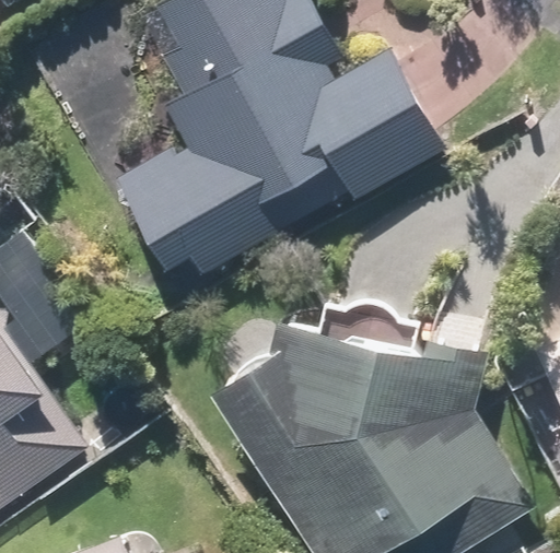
[(163,0),(155,4),(179,48),(162,58),(183,95),(164,105),(188,150),(176,156),(172,150),(115,180),(164,270),(189,256),(199,274),(348,195),(352,202),(444,153),(389,51),(349,73),(310,0),(163,0)]
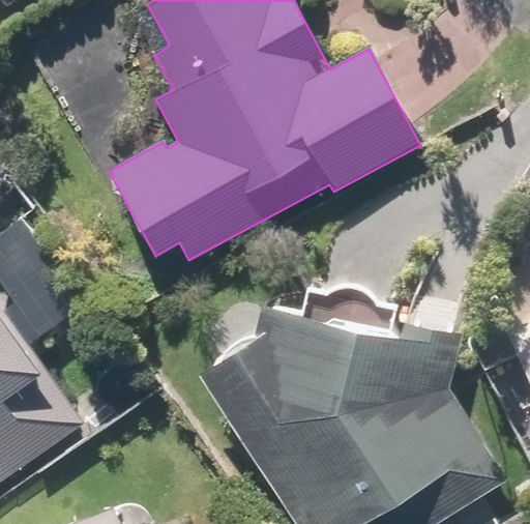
[(260,300),(252,335),(197,368),(292,523),(438,523),(508,482),(448,385),(461,335),(402,321),(399,332),(260,300)]
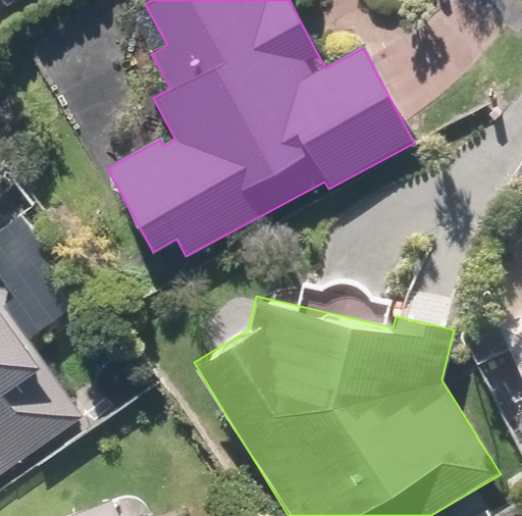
[(0,475),(84,417),(0,300),(0,475)]
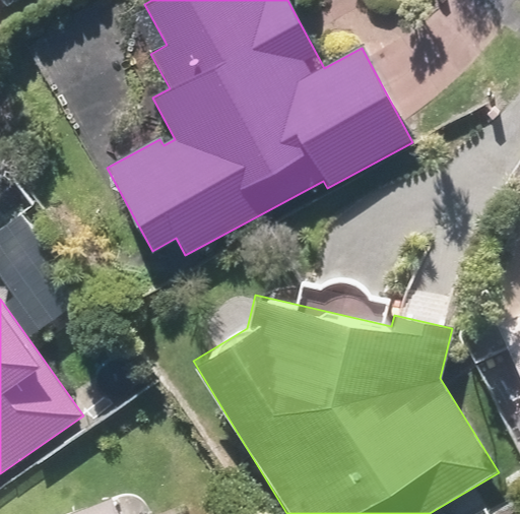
[(519,314),(496,325),(519,380),(519,314)]
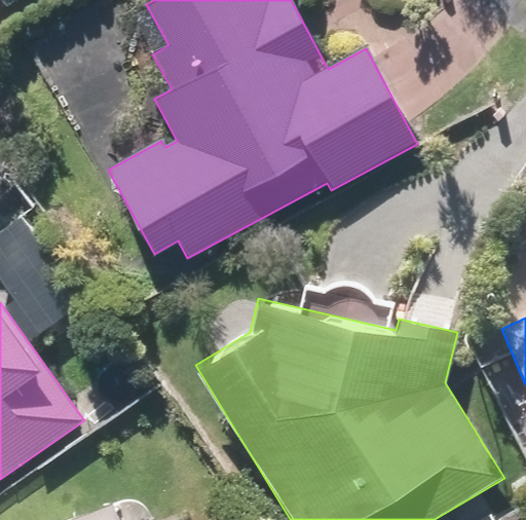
[(125,519),(124,515),(118,518),(113,504),(68,519),(125,519)]
